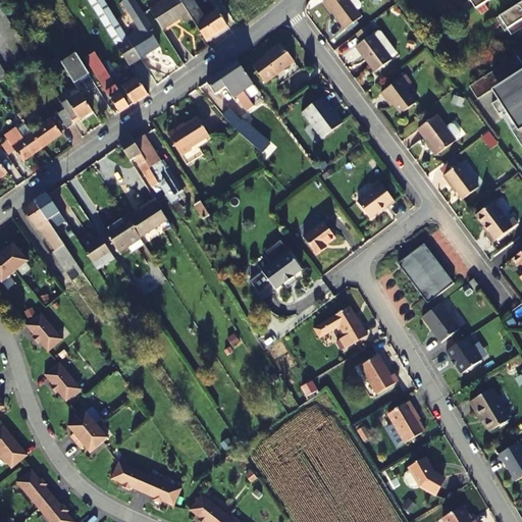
[(126,60),(131,65),(141,58),(128,39),(108,6),(104,0),(93,0),(91,2),(108,31),(122,52),(126,60)]
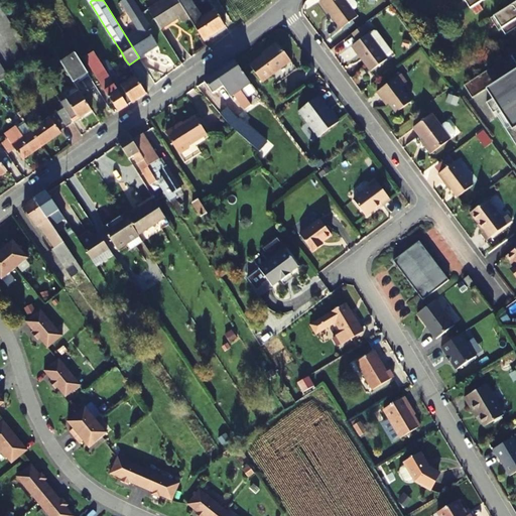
[(162,0),(148,9),(161,29),(168,24),(167,23),(179,16),(182,21),(189,17),(178,0),(162,0)]
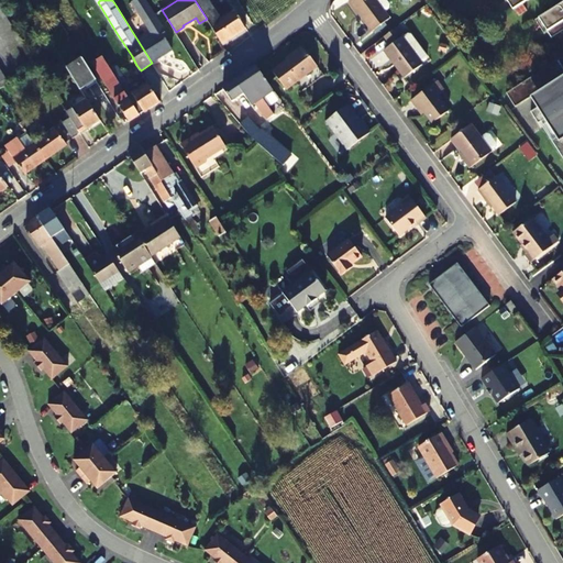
[(245,29),(227,0),(221,0),(218,2),(212,6),(208,0),(195,0),(207,19),(222,43),(245,29)]
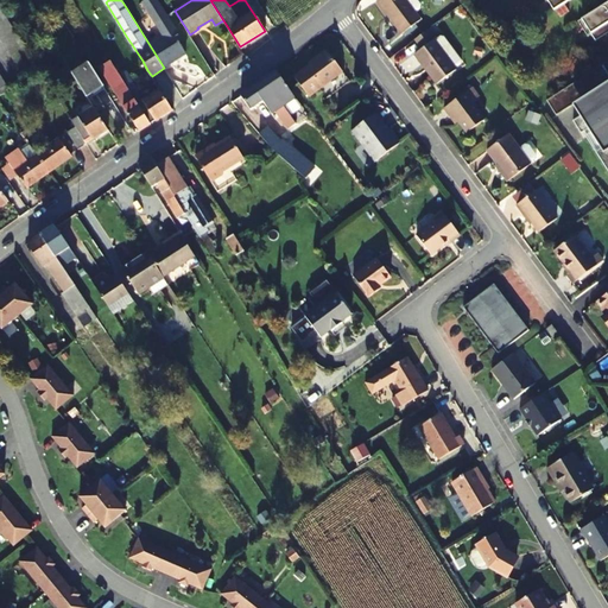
[(422,19),(406,0),(378,0),(403,33),(422,19)]
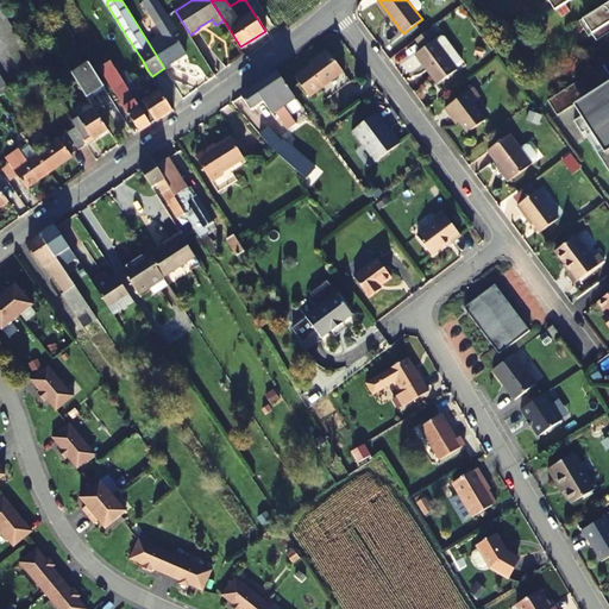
[(608,31),(608,1),(581,20),(595,41),(608,31)]
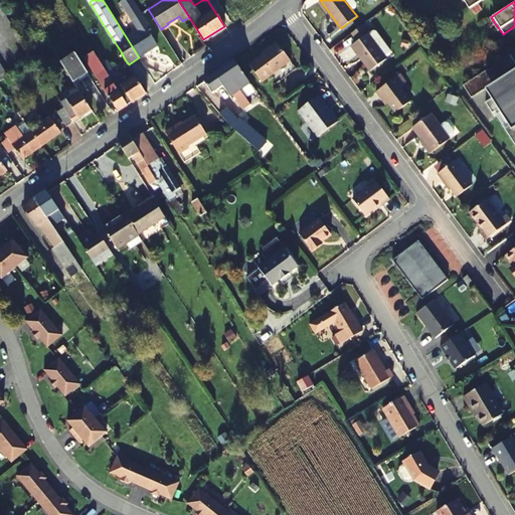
[(5,12),(1,6),(0,7),(0,31),(3,36),(7,42),(10,47),(14,53),(17,59),(21,64),(25,71),(38,66),(36,61),(33,57),(29,51),(26,46),(23,40),(19,35),(15,29),(12,23),(8,18),(5,12)]
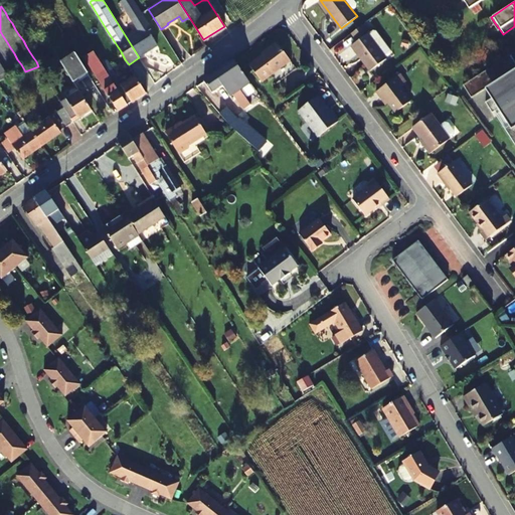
[(132,20),(139,30),(127,38),(139,57),(146,52),(145,51),(157,44),(148,30),(151,28),(142,13),(132,20)]
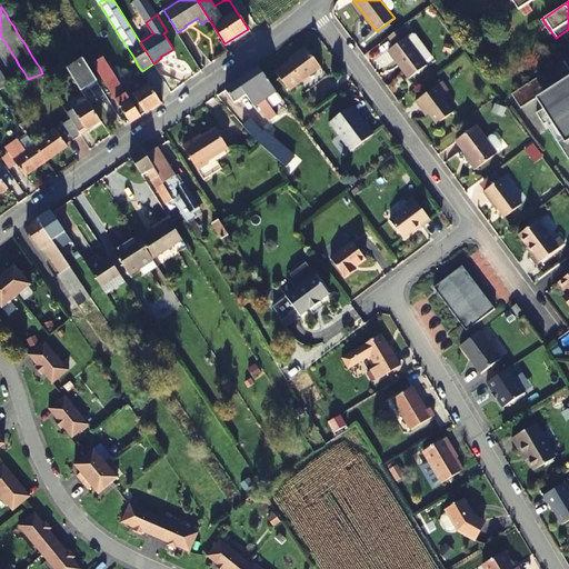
[(408,39),(401,30),(389,38),(396,48),(408,39)]
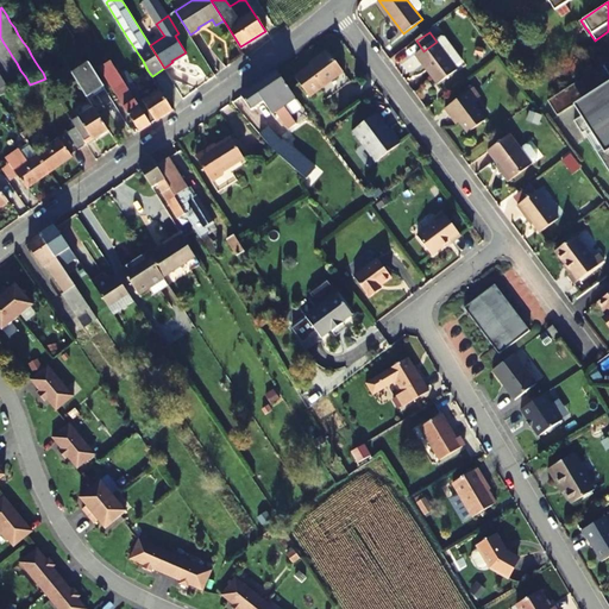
[(437,43),(437,42),(424,51),(418,56),(439,87),(459,73),(452,63),(458,58),(458,55),(446,38),(443,38),(437,43)]
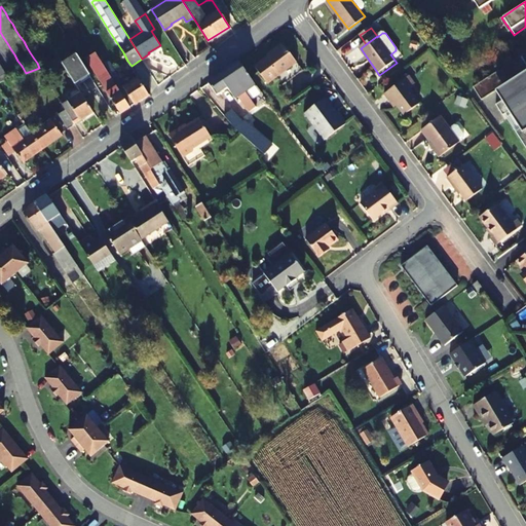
[(273,52),(286,70),(297,62),(284,45),(273,52)]
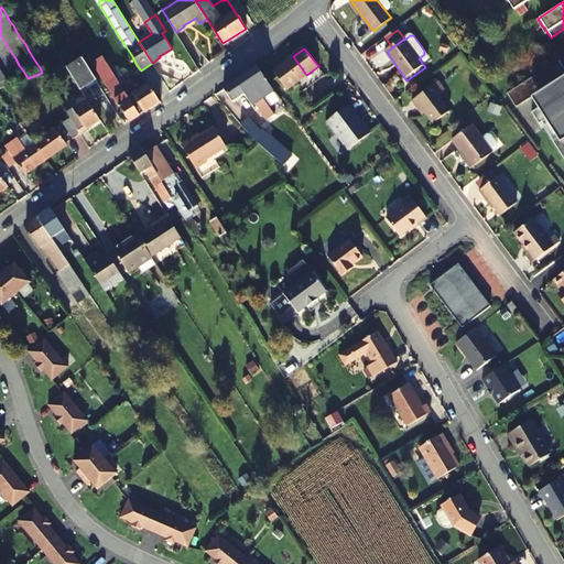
[(112,68),(104,55),(91,63),(129,121),(140,114),(121,84),(112,69),(112,68)]
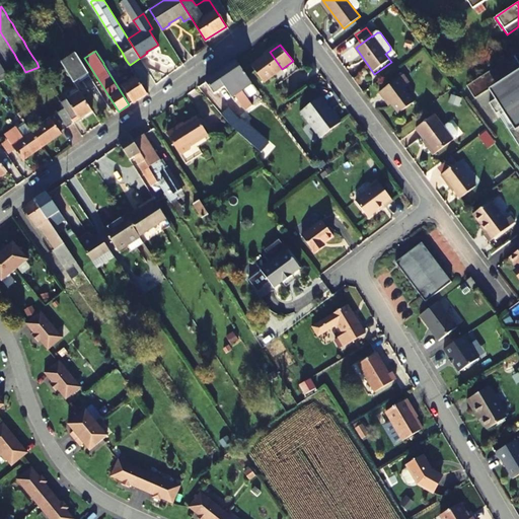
[(489,88),(503,79),(501,77),(510,71),(511,74),(518,69),(518,51),(467,84),(475,96),(489,88)]
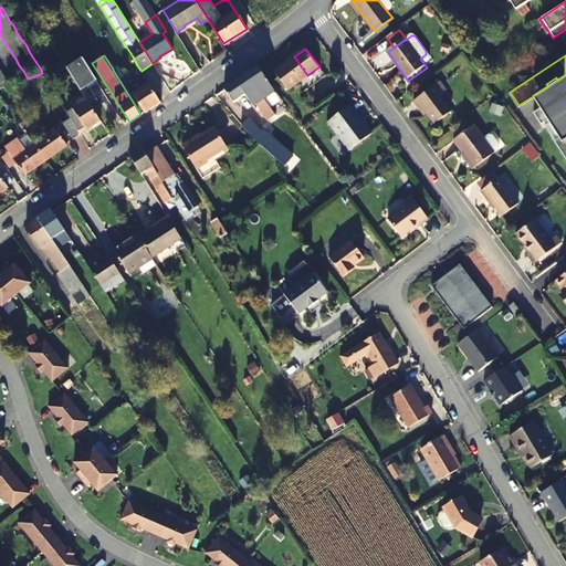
[(274,72),(287,91),(307,75),(294,56),(274,72)]
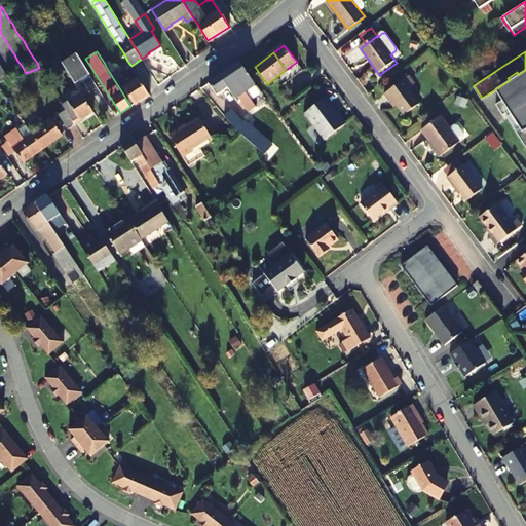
[(63,63),(75,82),(89,74),(77,53),(63,63)]
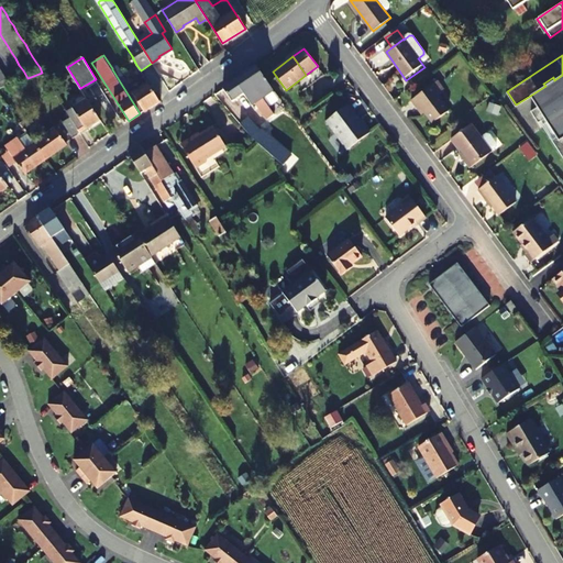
[(44,75),(53,69),(47,62),(40,67),(42,73),(44,75)]
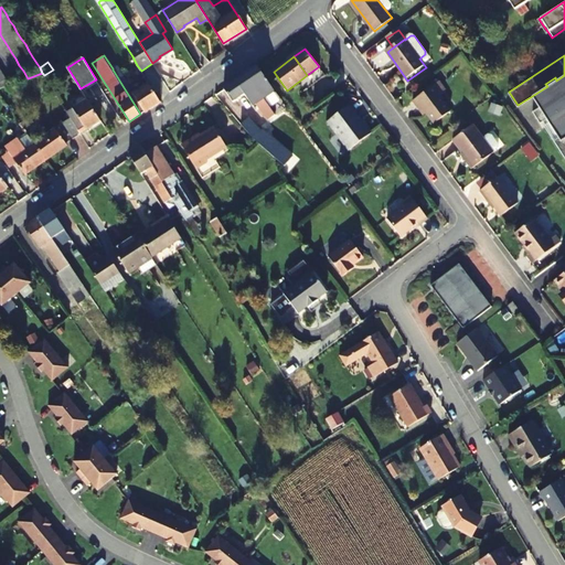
[(127,80),(118,65),(113,70),(121,84),(127,80)]
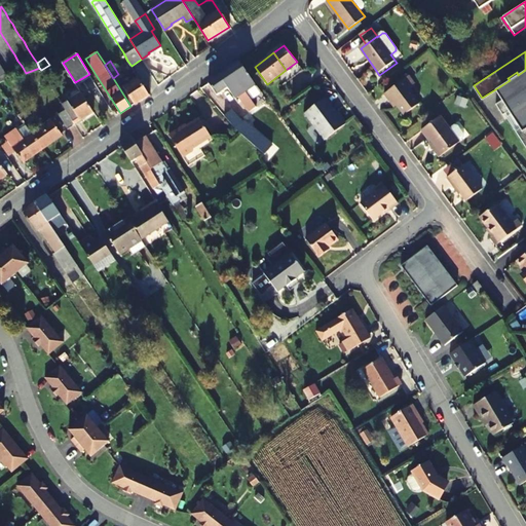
[(0,82),(10,79),(3,68),(0,63),(0,82)]
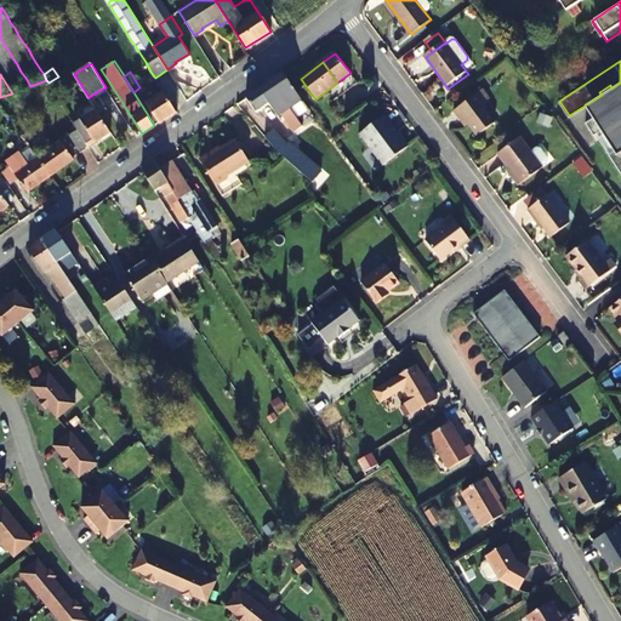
[(273,81),(297,106),(302,102),(292,87),(289,81),(285,77),(284,74),(273,81)]
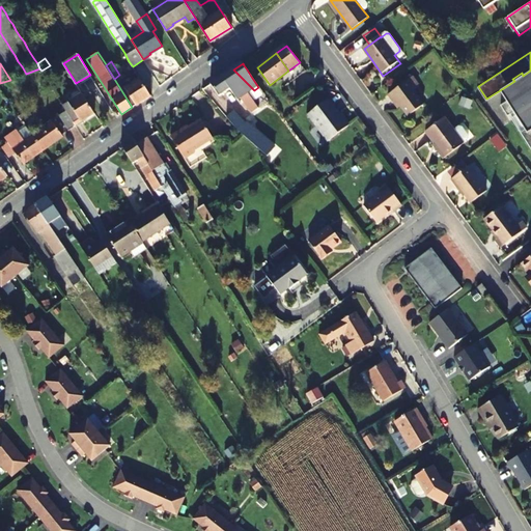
[(230,90),(239,101),(242,99),(252,114),(259,109),(249,93),(254,90),(233,70),(212,84),(220,98),(230,90)]
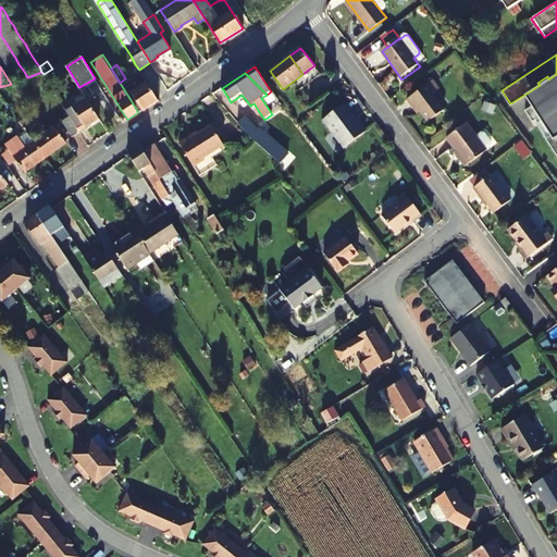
[(556,74),(548,79),(540,85),(524,95),(531,104),(541,98),(546,106),(551,103),(547,99),(556,93),(556,74)]
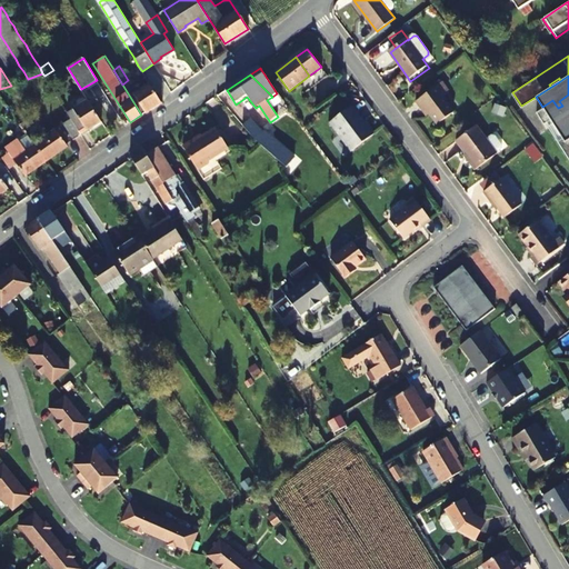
[(559,78),(549,85),(551,87),(560,81),(559,78)]
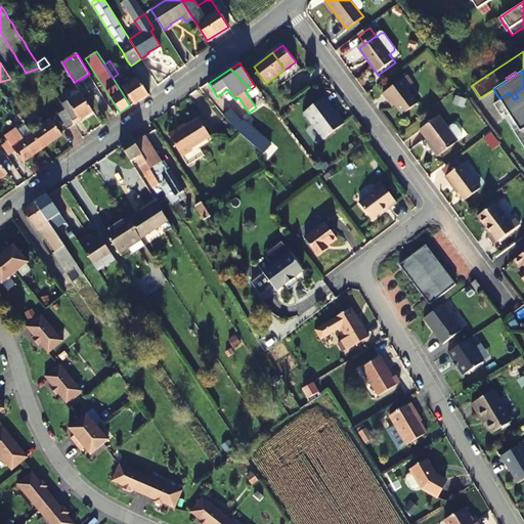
[(148,94),(138,77),(124,86),(134,103),(148,94)]
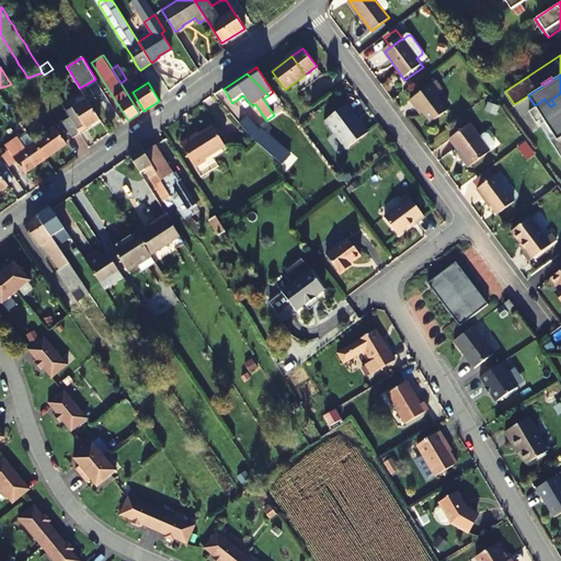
[(436,82),(430,87),(410,101),(415,109),(419,106),(432,124),(448,112),(437,98),(435,94),(442,90),(436,82)]
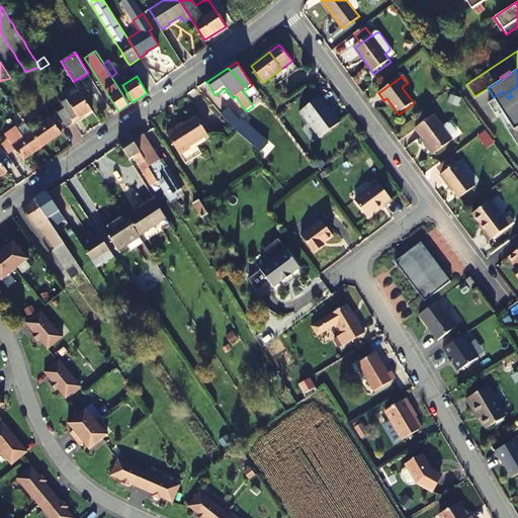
[(517,86),(509,92),(512,96),(508,98),(503,91),(494,97),(488,101),(497,115),(498,113),(517,145),(517,86)]
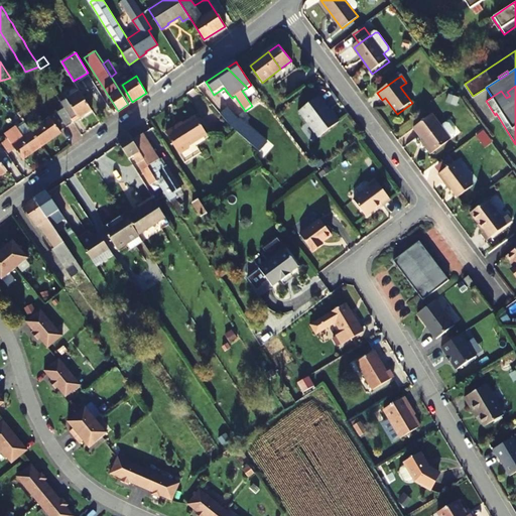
[(93,110),(80,91),(61,102),(66,108),(74,122),(93,110)]
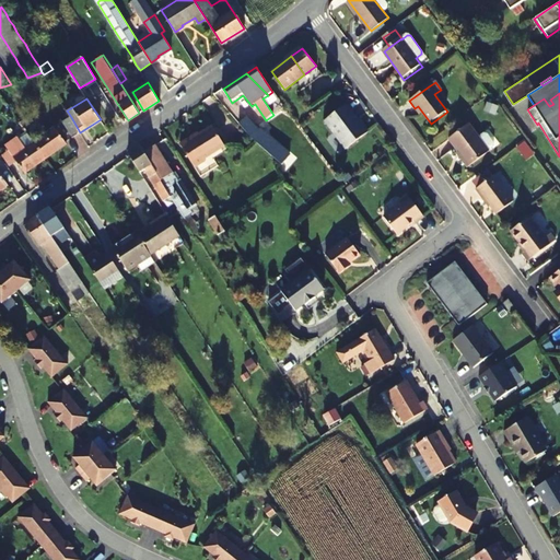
[(266,120),(255,104),(252,106),(263,123),(266,120)]
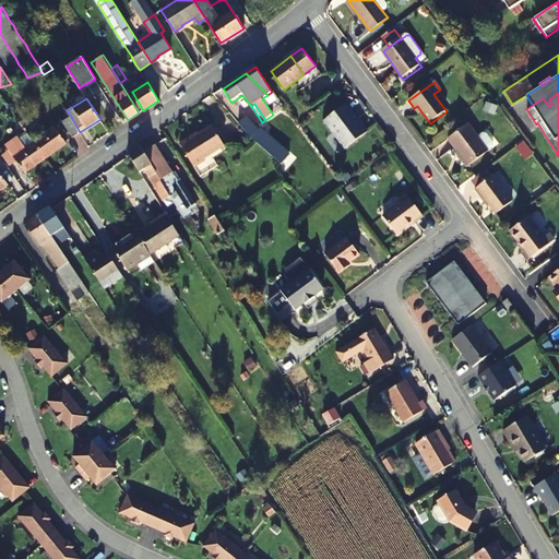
[(356,118),(347,105),(324,121),(334,134),(335,133),(347,150),(367,135),(355,118),(356,118)]
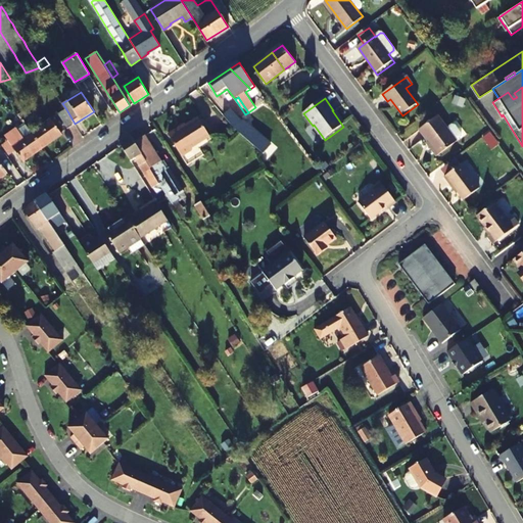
[(241,122),(231,109),(224,116),(236,130),(240,134),(264,155),(275,141),(268,134),(264,139),(243,120),(241,122)]
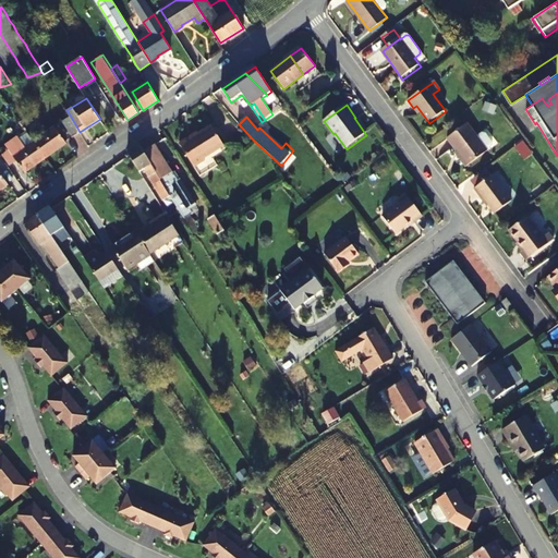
[(20,121),(24,128),(29,123),(25,118),(20,121)]
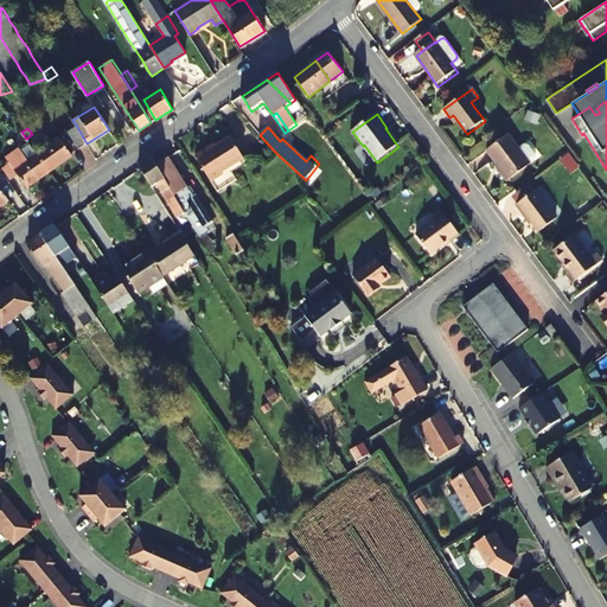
[(508,134),(486,151),(509,180),(530,165),(529,164),(535,159),(535,155),(528,146),(524,145),(518,149),(508,134)]
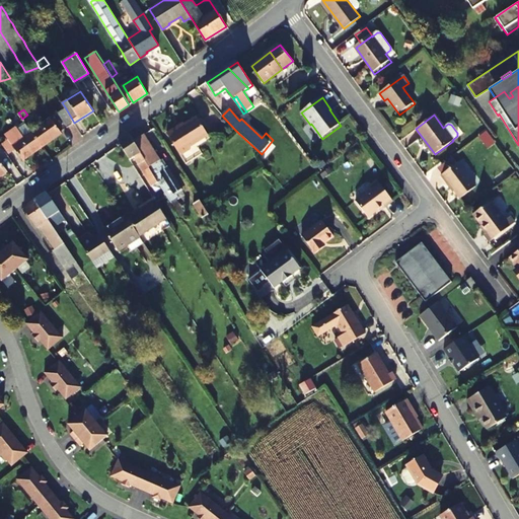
[(31,132),(43,146),(62,133),(51,119),(31,132)]
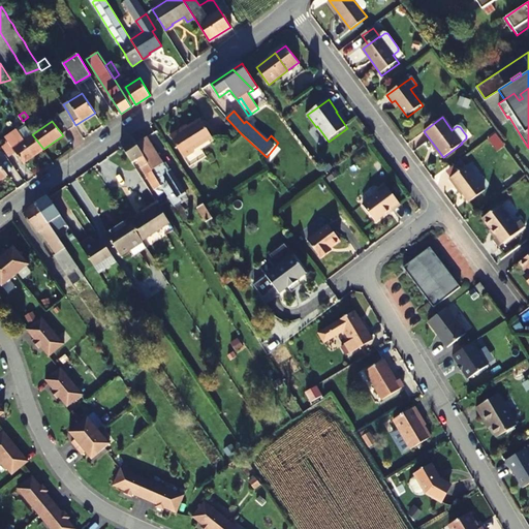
[(209,142),(212,139),(200,122),(197,124),(182,134),(180,131),(170,137),(184,160),(194,154),(193,152),(209,142)]
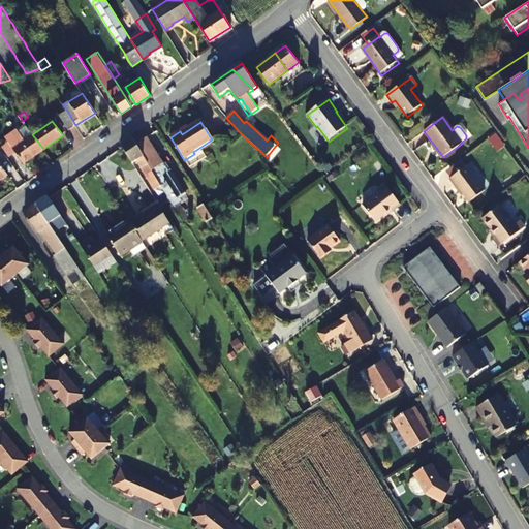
[(13,148),(25,139),(18,129),(5,136),(13,148)]
